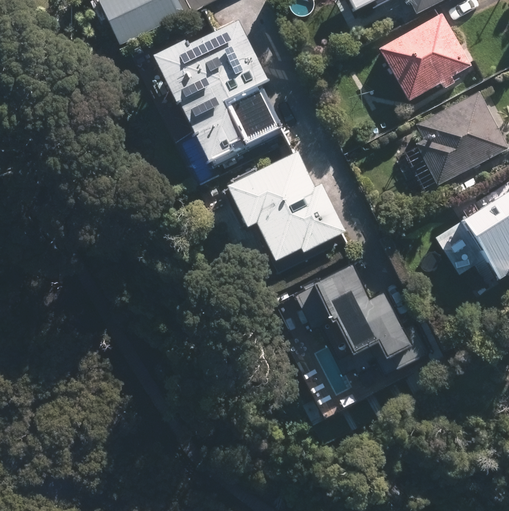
[(97,0),(120,46),(179,16),(171,0),(97,0)]
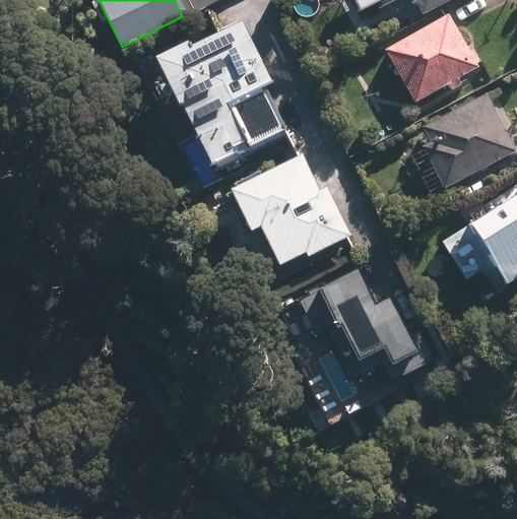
[(341,0),(349,14),(376,0),(406,0),(415,17),(446,0),(341,0)]
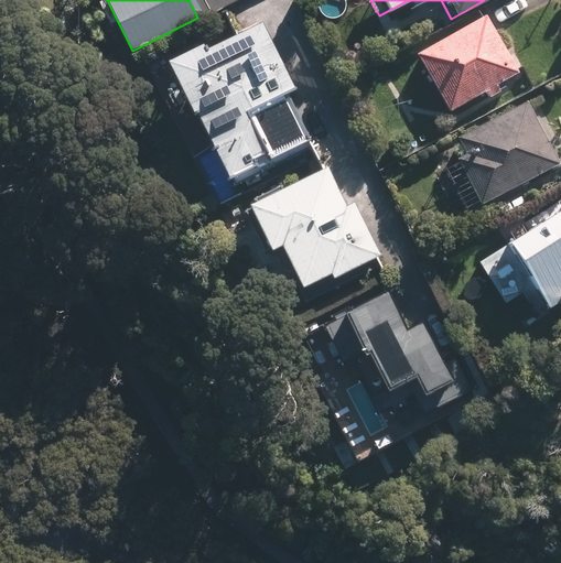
[(444,117),(518,77),(486,18),(412,57),(444,117)]
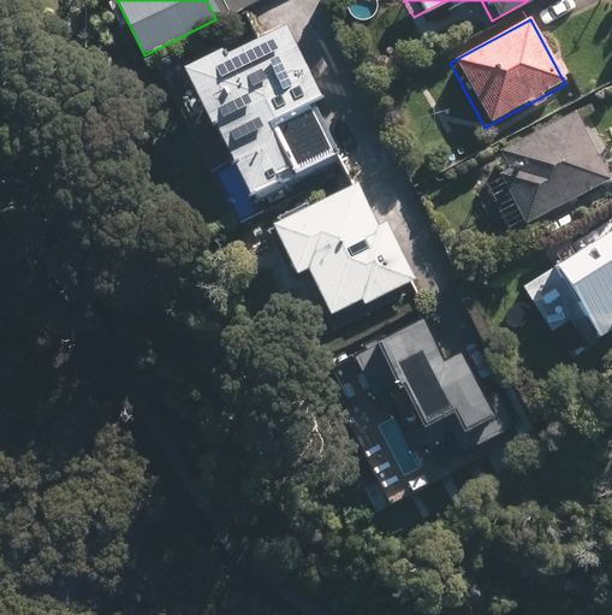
[(239,171),(241,171),(262,210),(291,194),(286,185),(318,169),(314,164),(342,149),(314,100),(324,95),(285,25),(230,55),(224,46),(183,67),(239,171)]
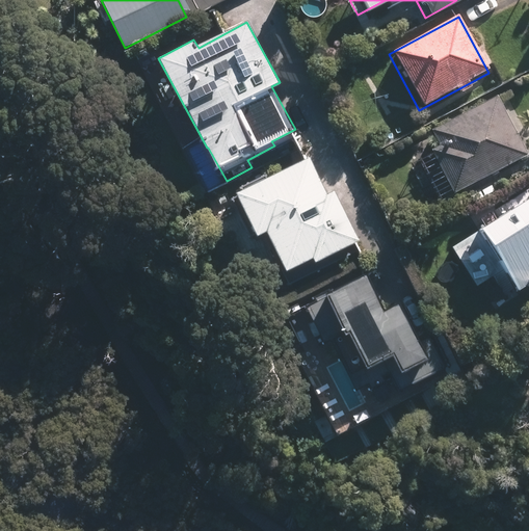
[(446,197),(522,158),(491,99),(423,135),(427,143),(420,147),(446,197)]
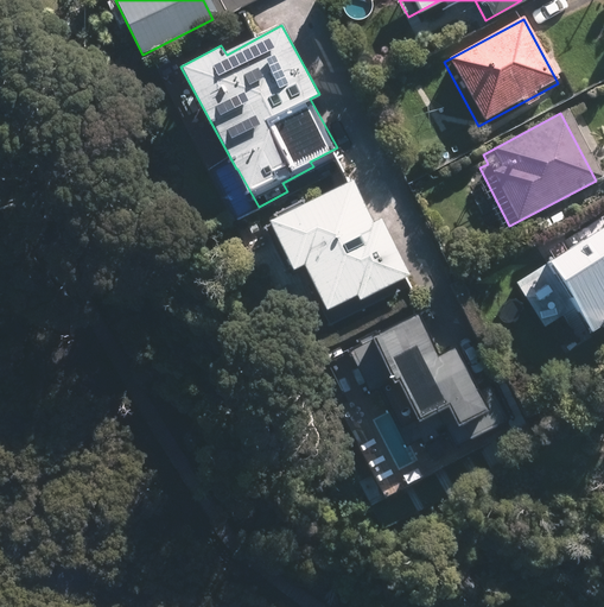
[(294,270),(306,264),(328,307),(407,269),(382,219),(372,223),(351,181),(271,220),(294,270)]
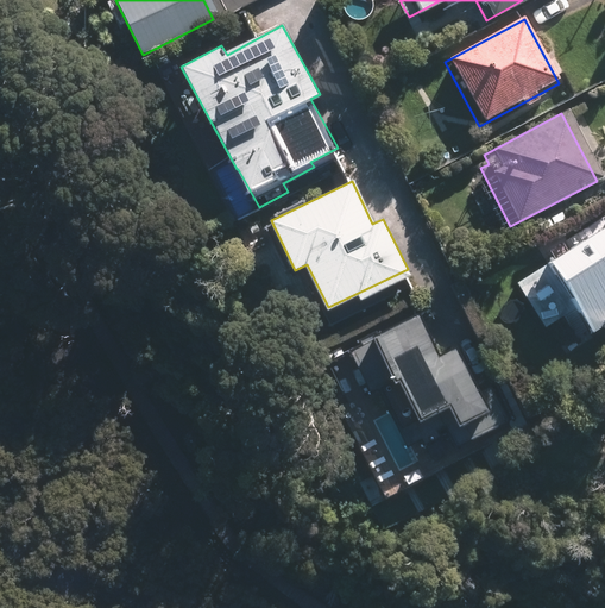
[(604,217),(540,257),(584,326),(604,313),(604,217)]
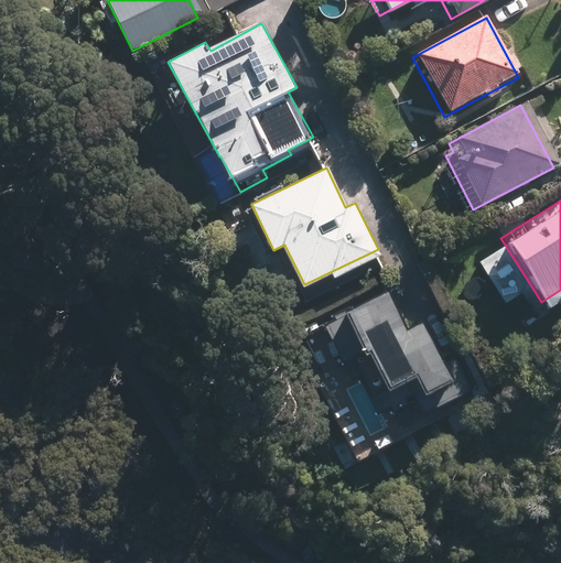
[(385,299),(320,329),(340,371),(346,367),(371,422),(387,415),(389,419),(412,408),(418,419),(467,396),(446,352),(433,358),(420,328),(401,336),(385,299)]
